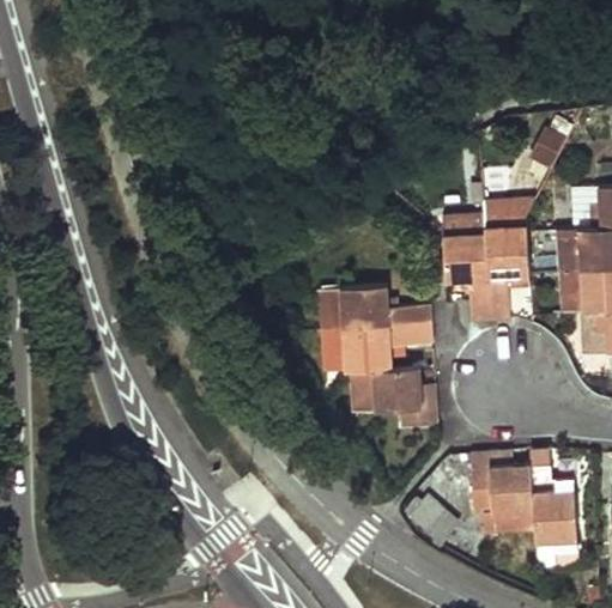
[(550,169),(568,135),(545,123),(527,158),(550,169)]
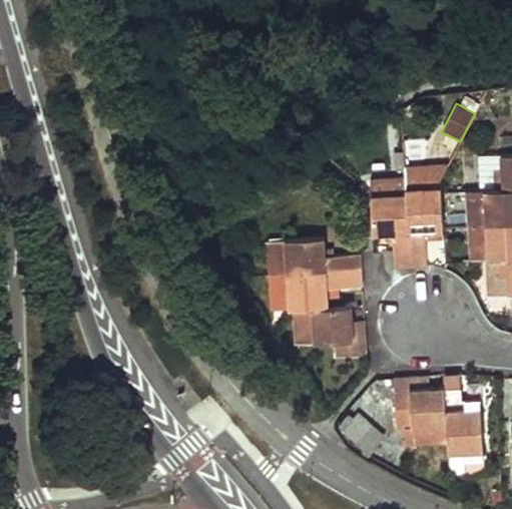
[(511,155),(499,156),(500,172),(493,172),(494,193),(511,191),(511,155)]
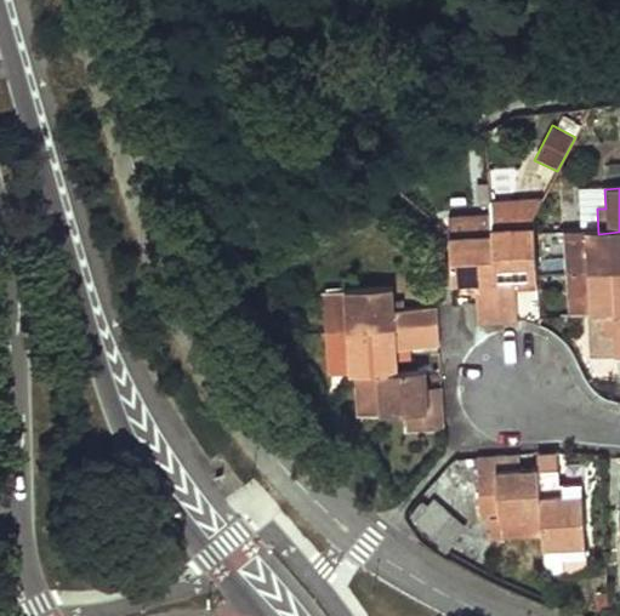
[(604,189),(573,192),(575,235),(585,234),(598,234),(597,209),(606,209),(604,189)]
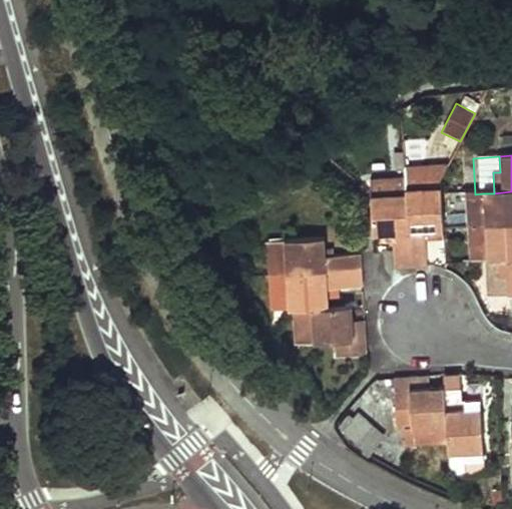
[(445,171),(405,172),(406,191),(421,190),(420,181),(440,180),(445,171)]
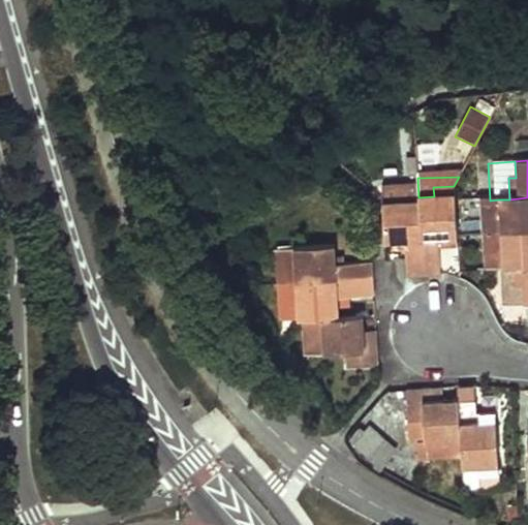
[(457,239),(454,186),(433,187),(434,196),(418,197),(420,202),(424,278),(439,277),(438,251),(438,247),(433,247),(433,241),(457,239)]
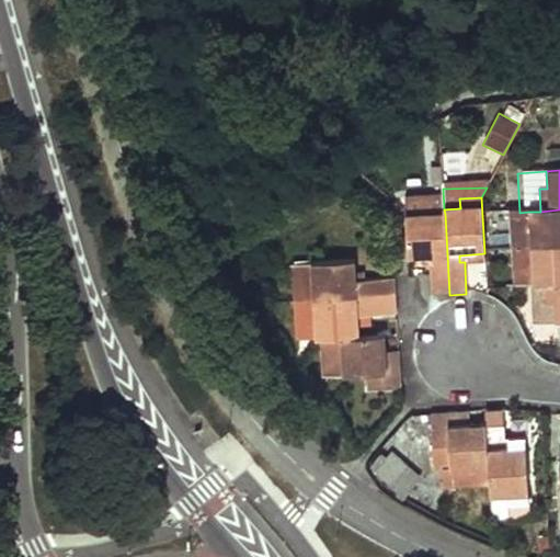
[(559,209),(540,212),(528,212),(530,250),(559,248),(559,209)]
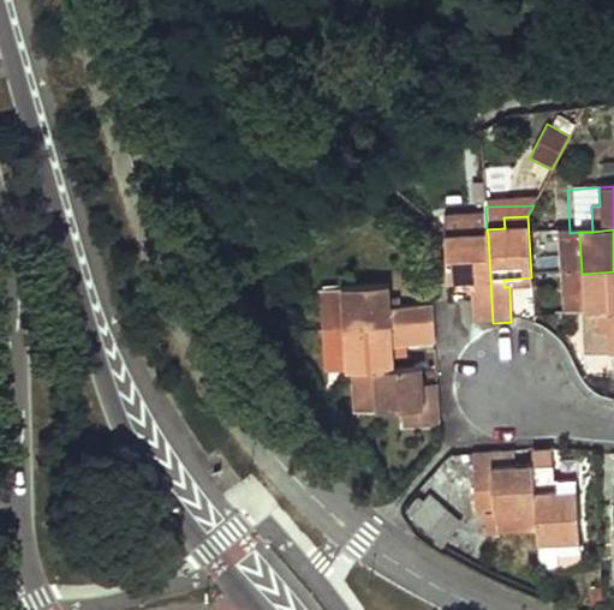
[(570,233),(555,234),(558,276),(582,274),(579,232),(570,233)]
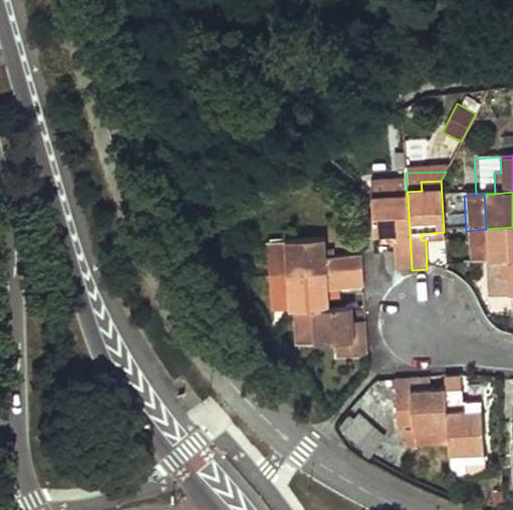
[(412,270),(408,196),(371,198),(374,237),(393,236),(398,235),(399,242),(393,242),(394,254),(395,271),(412,270)]
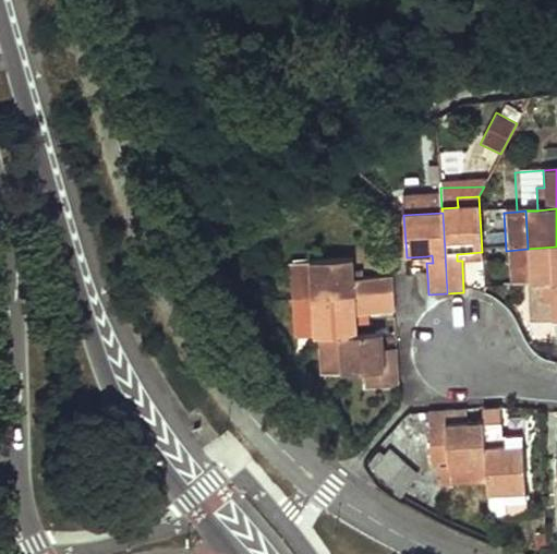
[(556,247),(528,249),(530,288),(541,287),(556,286),(556,247)]
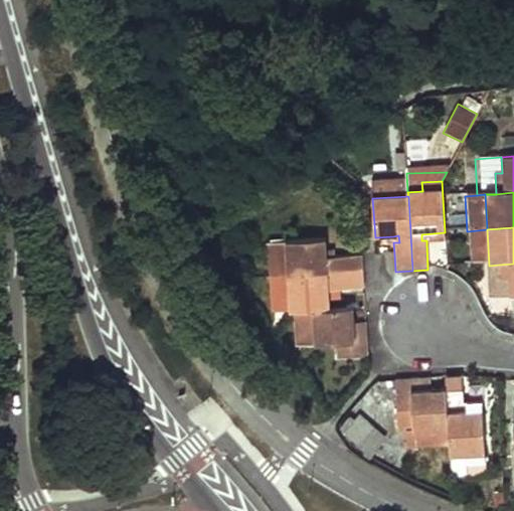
[(487,229),(467,231),(470,267),(489,266),(487,229)]
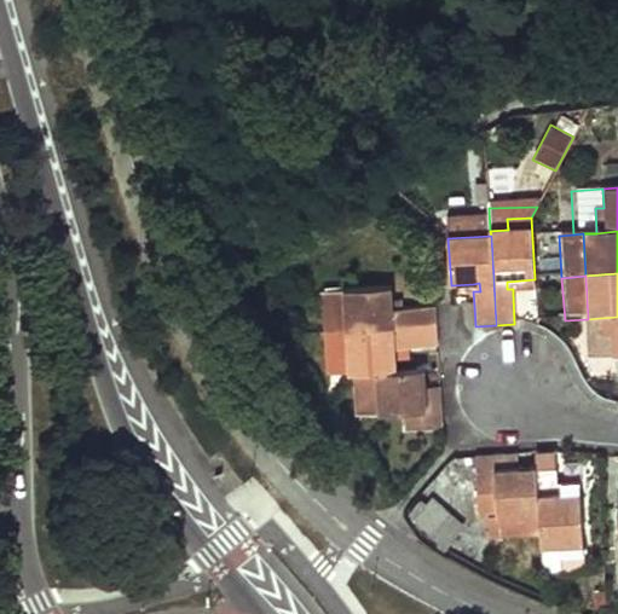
[(535,279),(507,282),(507,289),(513,289),(513,294),(536,293),(535,279)]
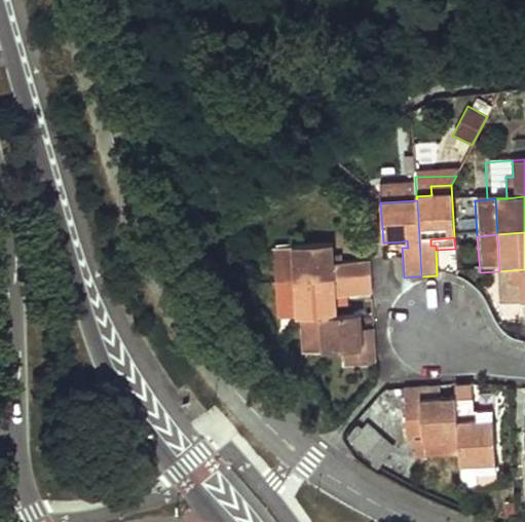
[(370,280),(369,262),(340,264),(340,269),(333,270),(333,264),(332,246),(292,248),(294,284),(370,280)]
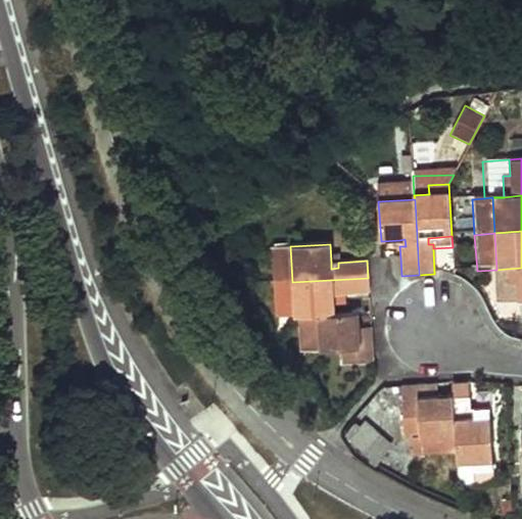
[(290,246),(274,247),(276,283),(292,282),(290,246)]
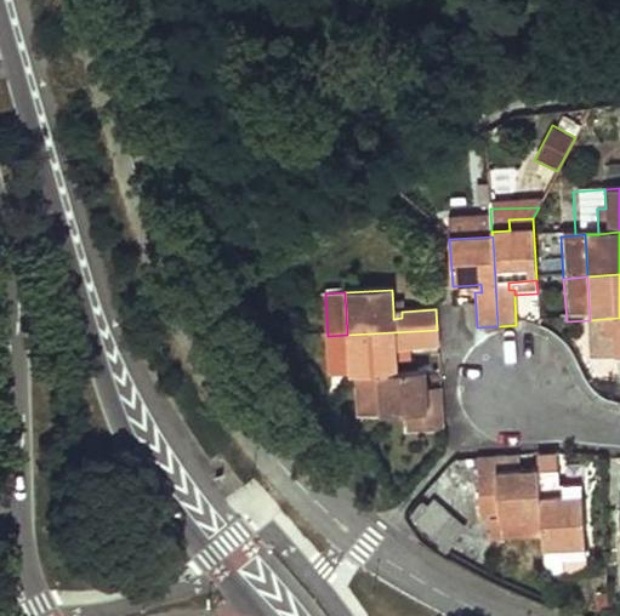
[(619,318),(602,319),(604,343),(614,342),(615,359),(619,359),(619,318)]
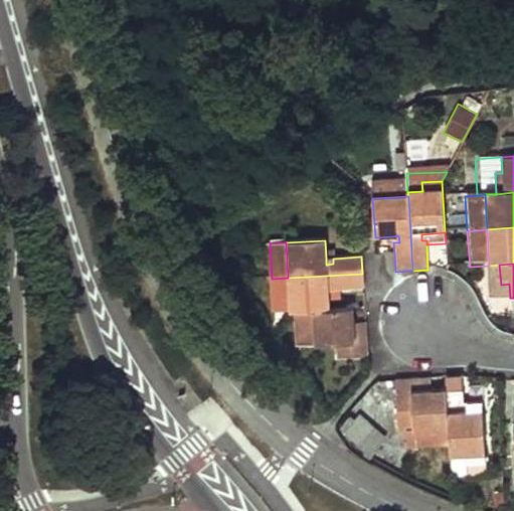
[(363,291),(362,274),(288,278),(290,313),(312,312),(329,311),(329,305),(328,287),(334,287),(335,292),(336,292),(363,291)]
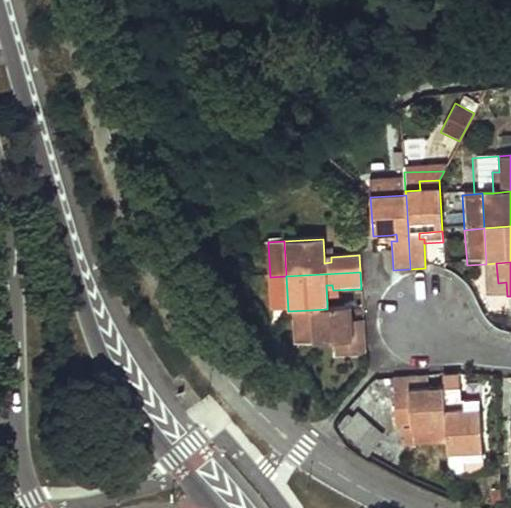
[(286,276),(270,277),(272,312),(288,311),(286,276)]
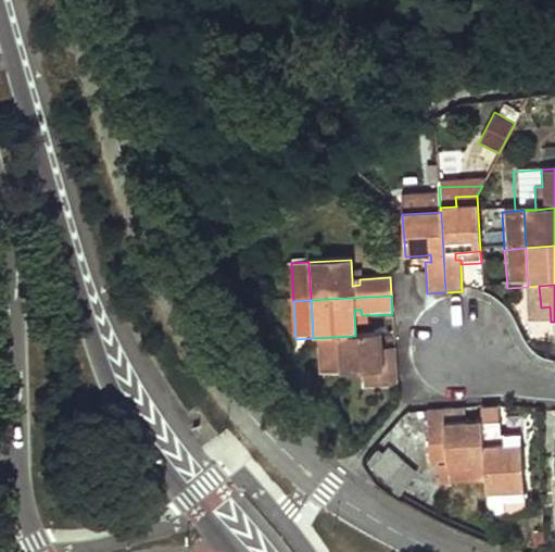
[(354,310),(355,329),(363,328),(363,315),(362,315),(361,310),(354,310)]
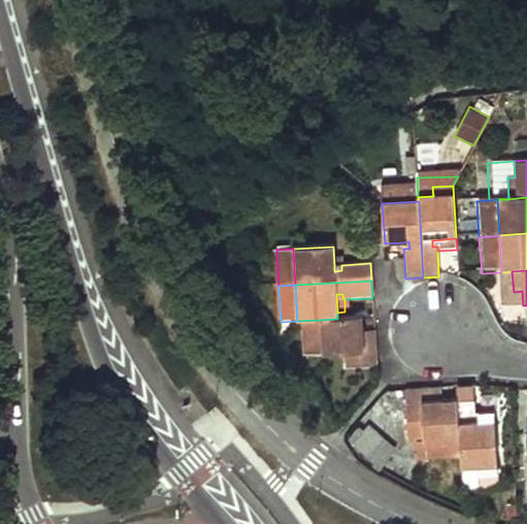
[(362,334),(361,318),(337,319),(320,320),(322,356),(344,355),(346,369),(376,367),(374,342),(363,344),(362,334)]
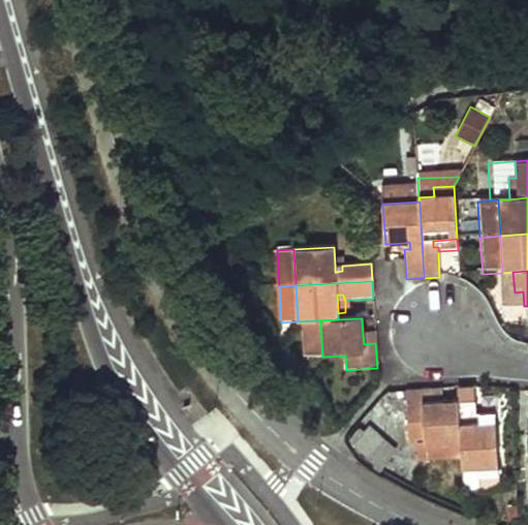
[(375,343),(375,335),(363,335),(364,344),(375,343)]
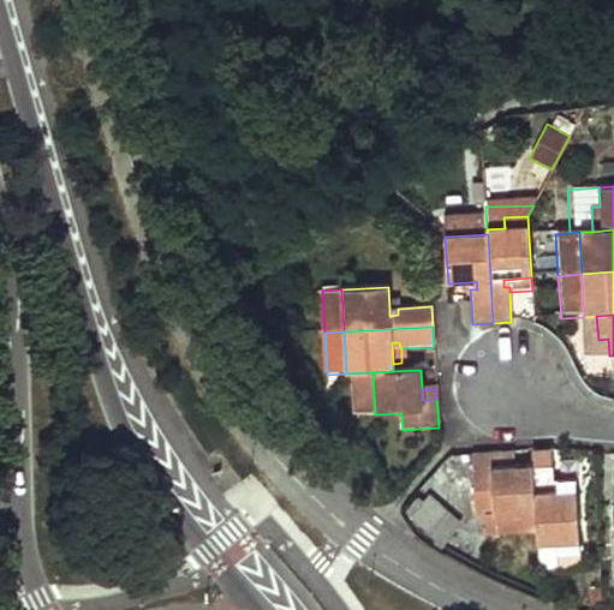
[(552,482),(550,452),(531,453),(532,467),(536,532),(538,574),(556,573),(555,555),(579,552),(576,479),(552,482)]
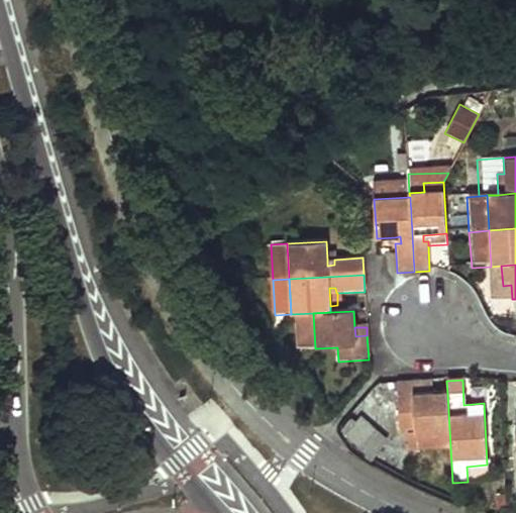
[(450,447),(447,393),(430,394),(422,394),(421,382),(396,384),(399,434),(407,434),(408,450),(450,447)]
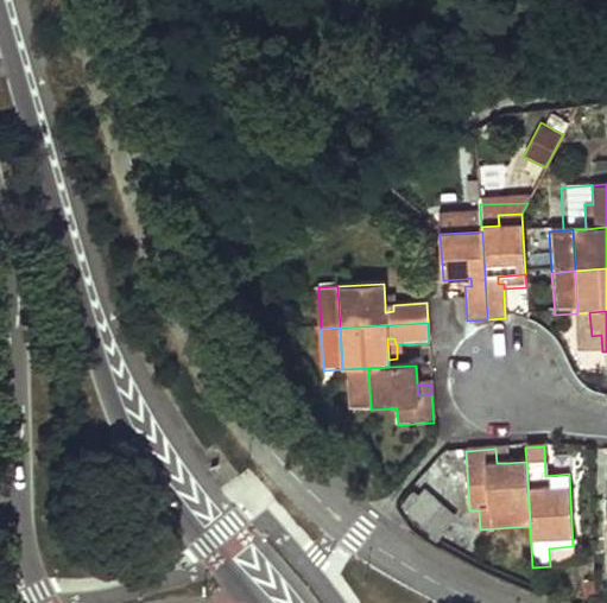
[(506,463),(505,449),(495,449),(497,463),(506,463)]
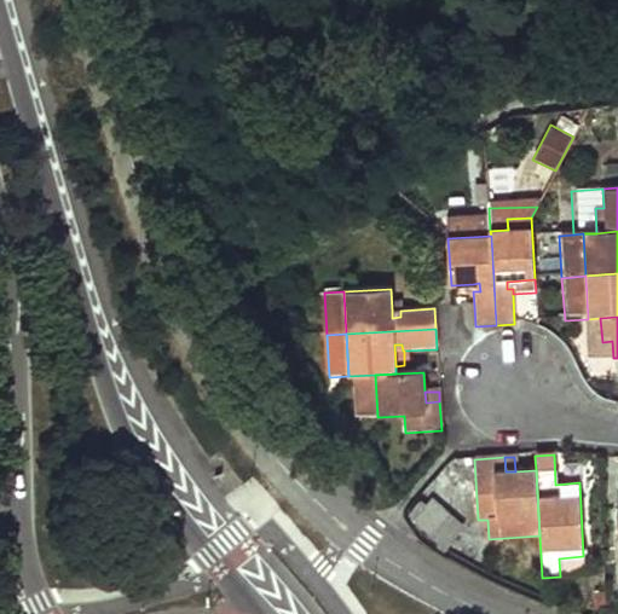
[(409,533),(451,549),(463,519),(421,503),(409,533)]
